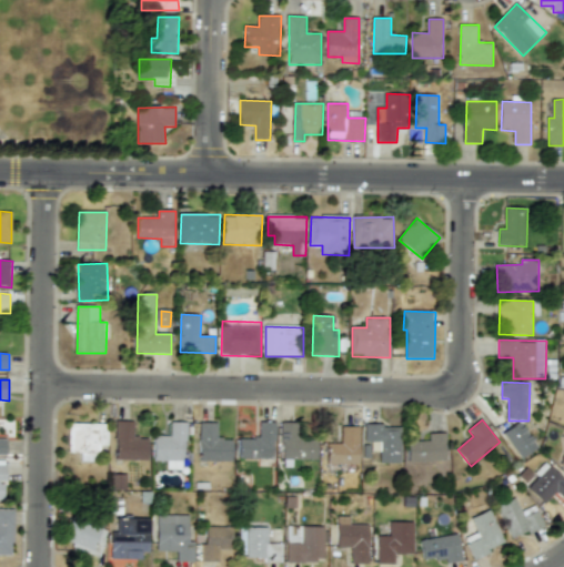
[(118,461),(150,461),(150,438),(136,438),(134,422),(118,422),(118,461)]
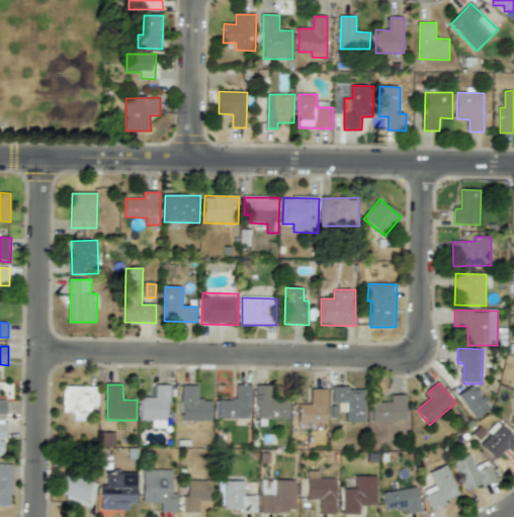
[(220,401),(219,418),(252,419),(252,385),(238,384),(238,401),(220,401)]
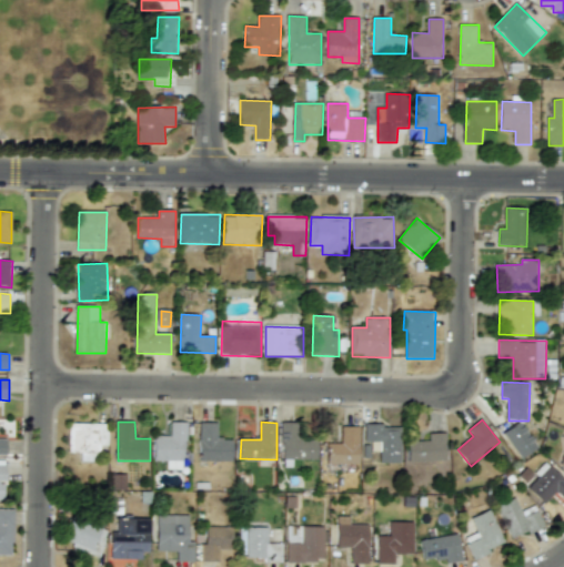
[(504,434),(522,459),(539,447),(521,422),(504,434)]
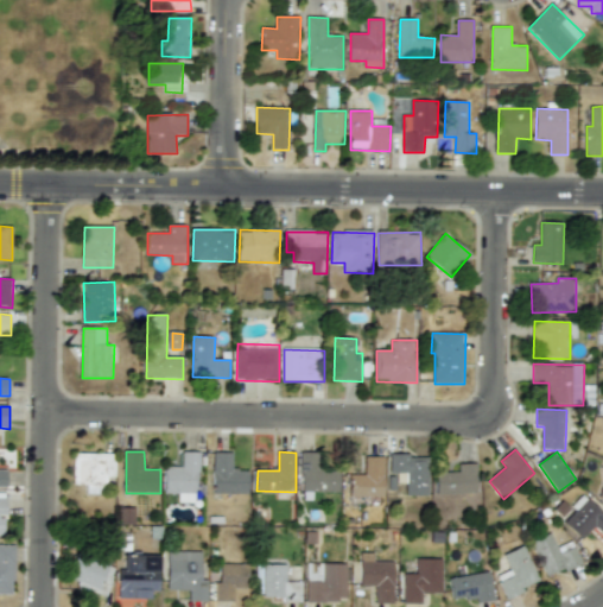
[(200,453),(184,453),(184,467),(166,467),(167,494),(181,494),(181,504),(201,504),(200,453)]
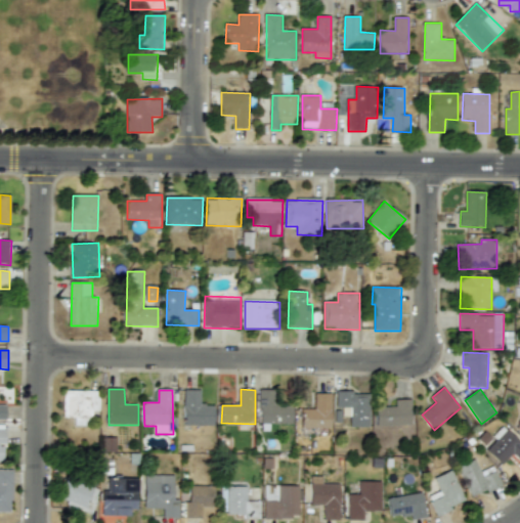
[(185,426),(216,427),(216,405),(202,404),(203,390),(186,390),(185,426)]
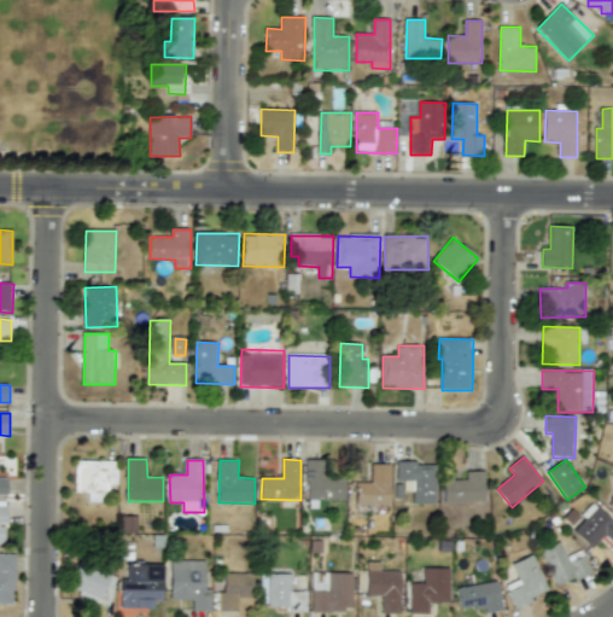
[(323,460),(308,460),(308,501),(346,500),(346,478),(323,478),(323,460)]
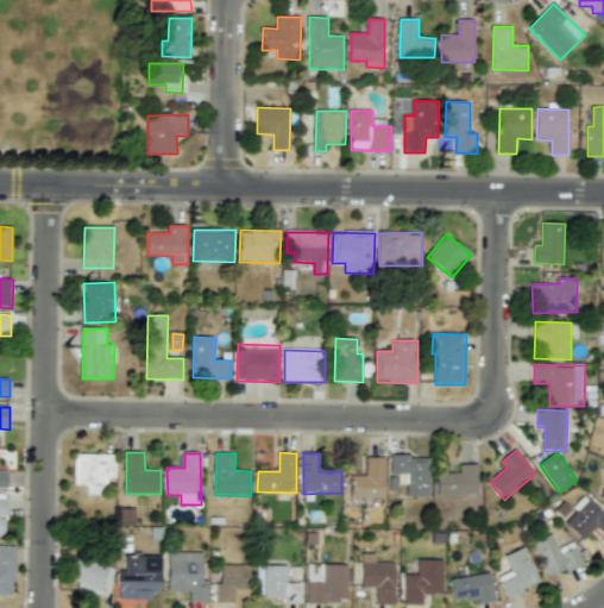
[(117,484),(118,455),(75,455),(75,486),(89,487),(89,495),(104,496),(104,484),(117,484)]
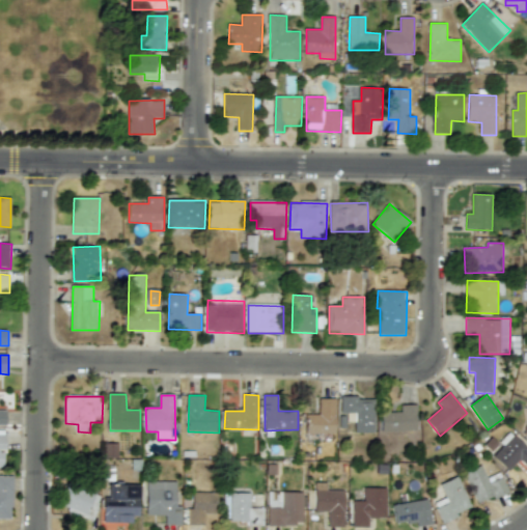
[(342,414),(349,414),(349,423),(357,422),(357,434),(377,433),(376,398),(342,398),(342,414)]
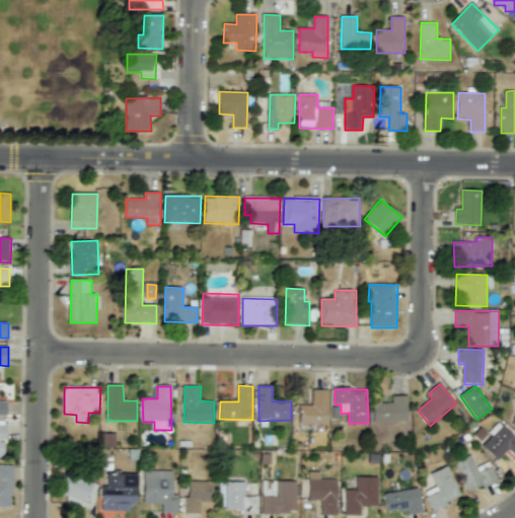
[(313,390),(313,405),(300,405),(300,425),(329,425),(329,390),(313,390)]
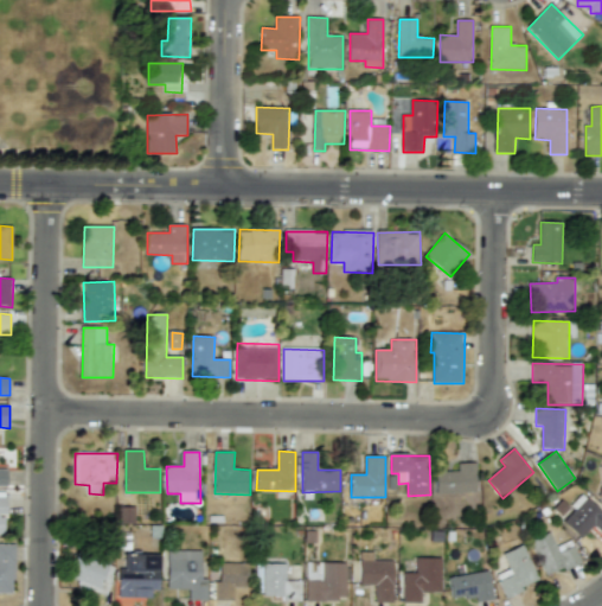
[(437,472),(437,495),(478,493),(478,464),(460,464),(460,472),(437,472)]
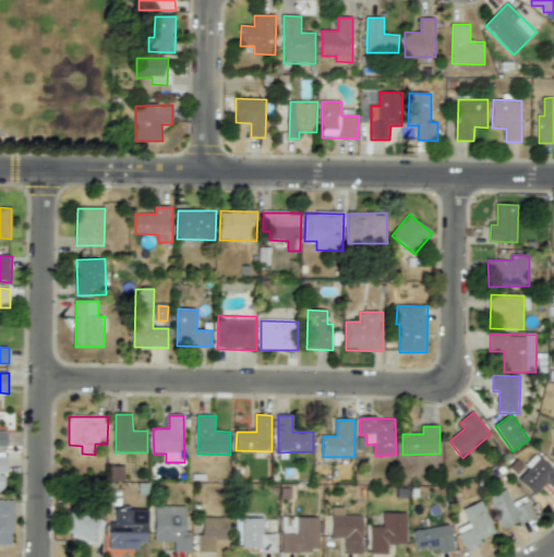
[(0,447),(8,448),(9,432),(0,432),(0,447)]
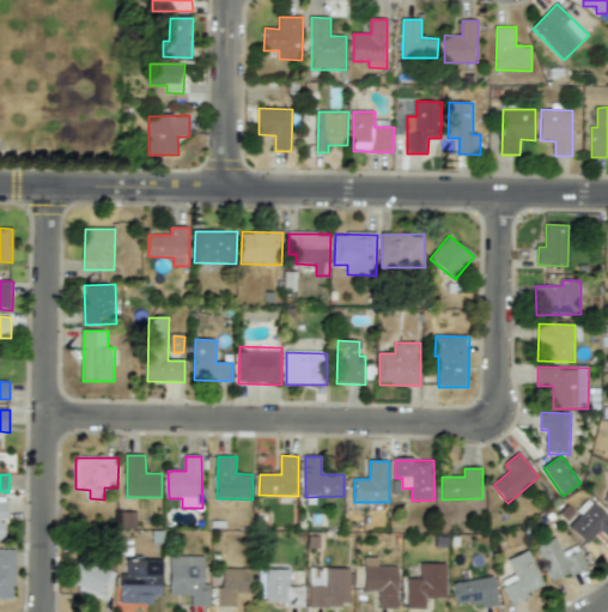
[(578,511),(582,515),(571,528),(589,545),(601,532),(607,538),(607,515),(590,500),(578,511)]
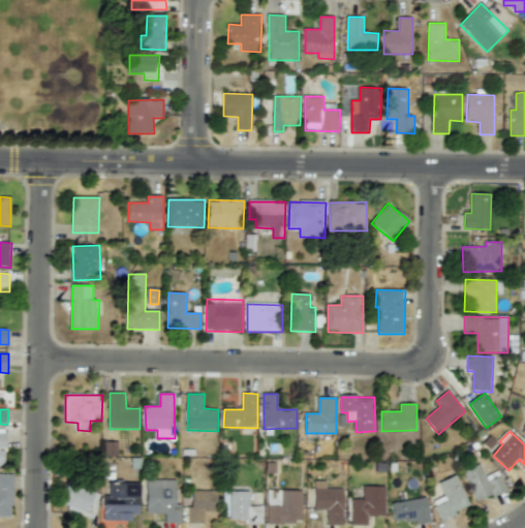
[(501,475),(490,482),(482,464),(464,472),(479,503),(508,490),(501,475)]
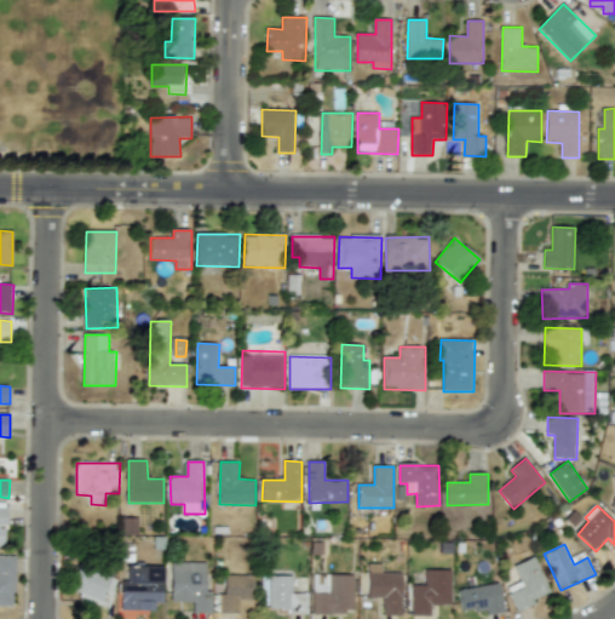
[(0,606),(16,607),(16,557),(0,556),(0,606)]
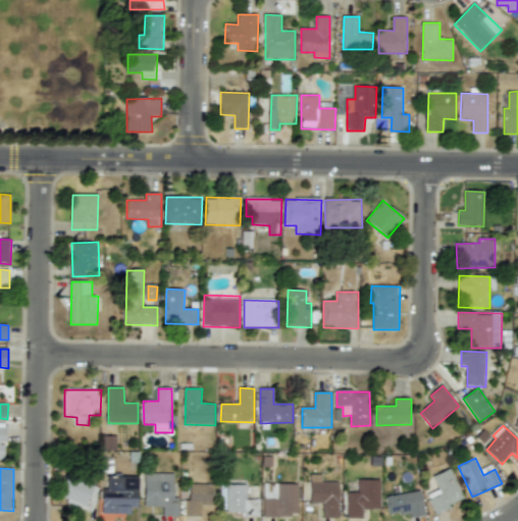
[(434,476),(443,495),(430,500),(436,514),(466,501),(452,469),(434,476)]
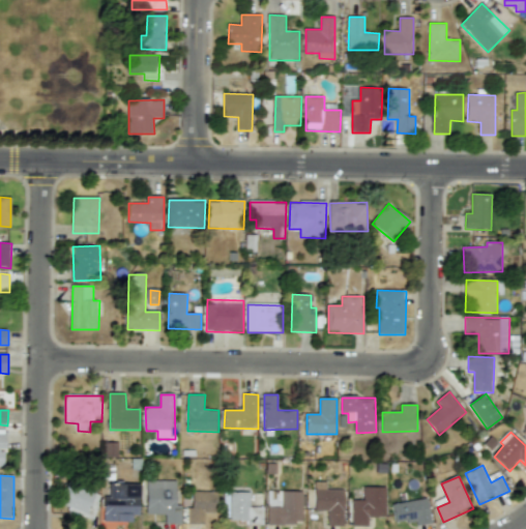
[(148,513),(167,515),(167,524),(182,524),(183,506),(177,505),(177,481),(148,480),(148,513)]
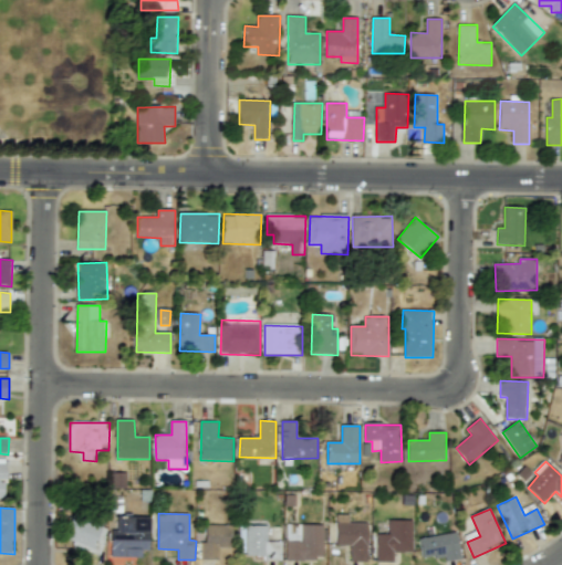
[(63,542),(101,555),(110,529),(73,515),(63,542)]
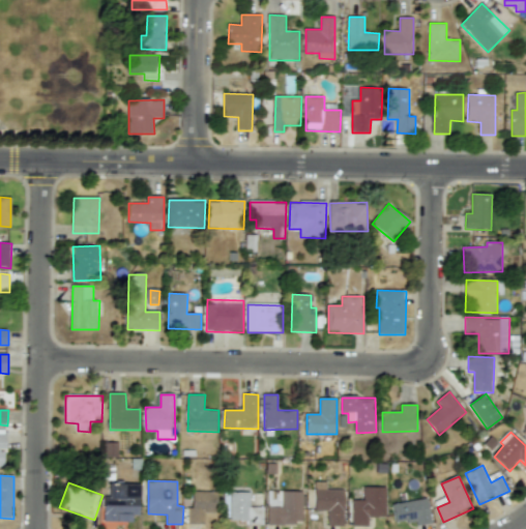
[(328,490),(328,482),(316,482),(316,510),(329,511),(328,526),(345,527),(346,490),(328,490)]
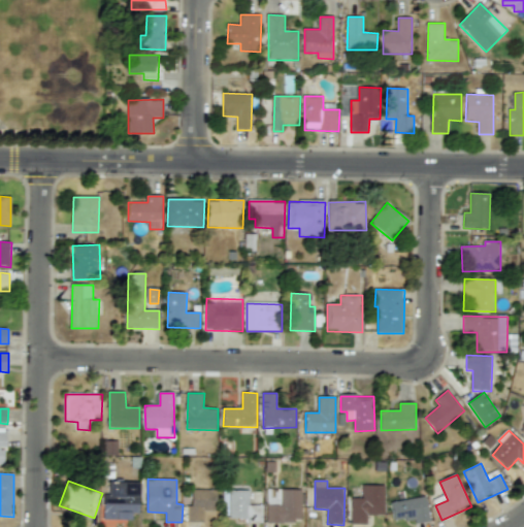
[(141,483),(109,483),(109,494),(105,494),(104,520),(133,521),(133,513),(140,513),(141,483)]
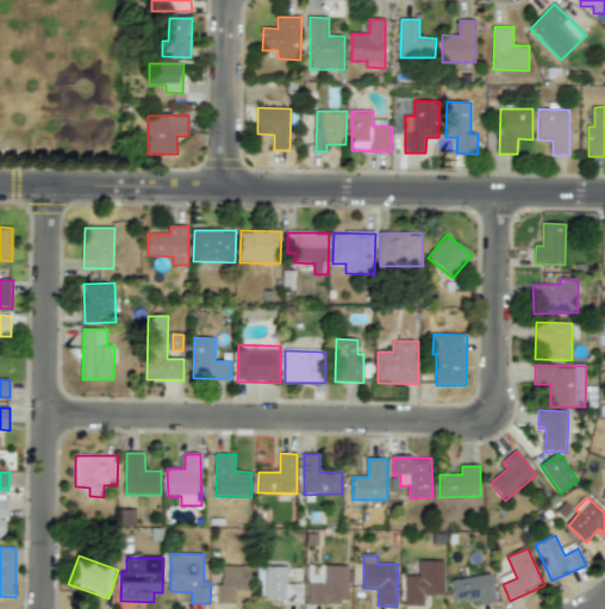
[(406,576),(407,607),(424,607),(424,596),(446,595),(444,561),(419,561),(419,576),(406,576)]
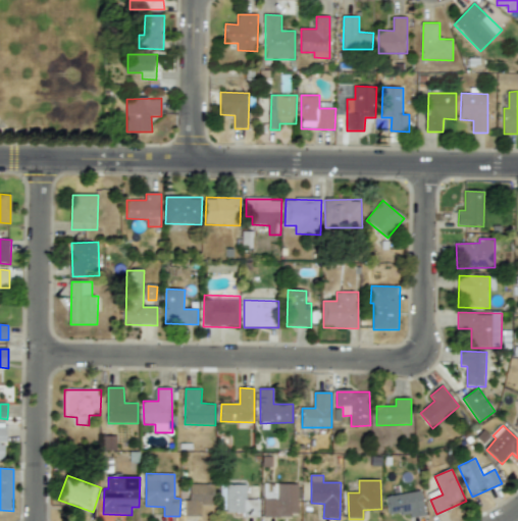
[(265,517),(299,517),(300,484),(265,483),(265,517)]
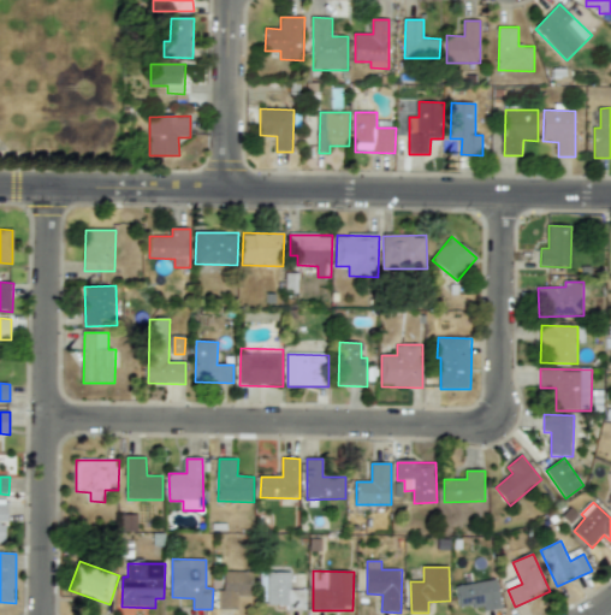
[(224,591),(220,591),(219,609),(238,610),(239,596),(253,597),(254,572),(225,572),(224,591)]
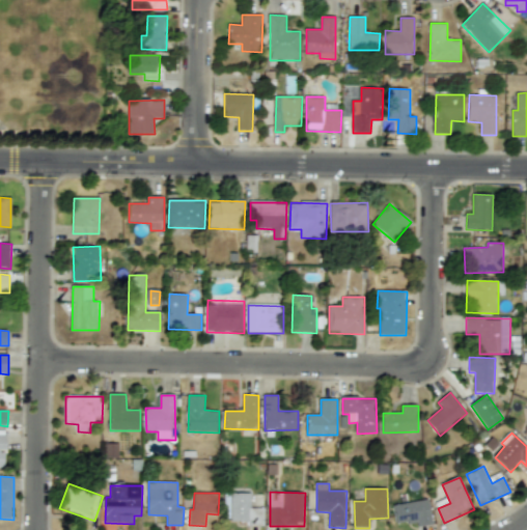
[(251,493),(226,494),(227,524),(266,523),(265,508),(252,508),(251,493)]
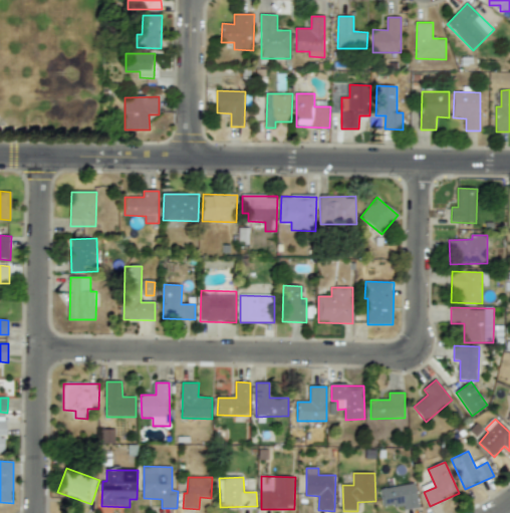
[(385,508),(403,504),(404,510),(420,507),(415,483),(381,490),(385,508)]
